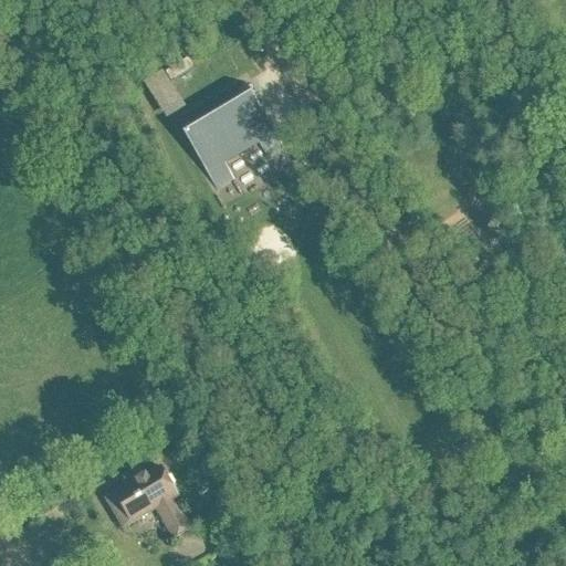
[(168,84),(159,90),(171,109),(180,104),(168,84)]
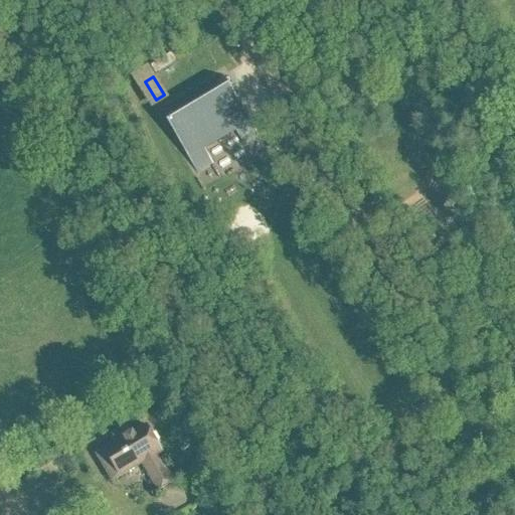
[(224,79),(163,116),(197,175),(213,166),(204,150),(247,125),(234,103),(233,103),(227,93),(231,91),(224,79)]
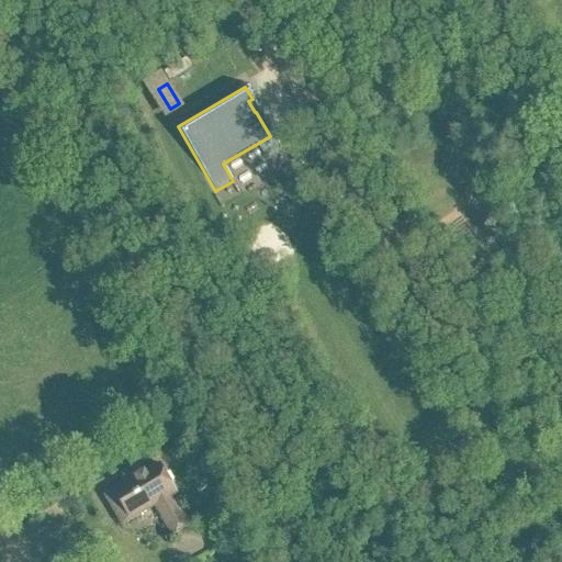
[(277,141),(261,150),(267,160),(283,152),(277,141)]
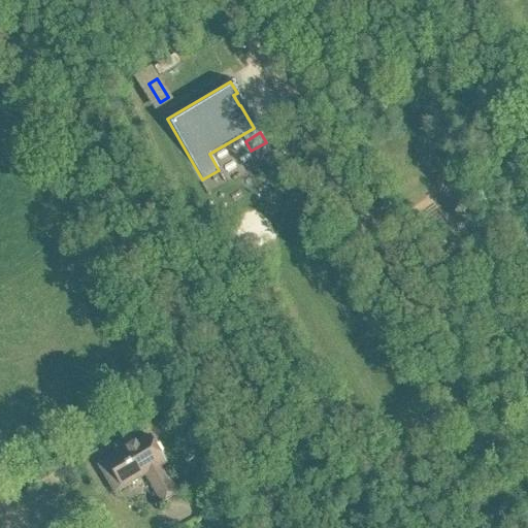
[(168,463),(152,434),(130,448),(125,439),(113,446),(118,453),(96,465),(114,496),(146,477),(162,503),(177,494),(162,467),(168,463)]
